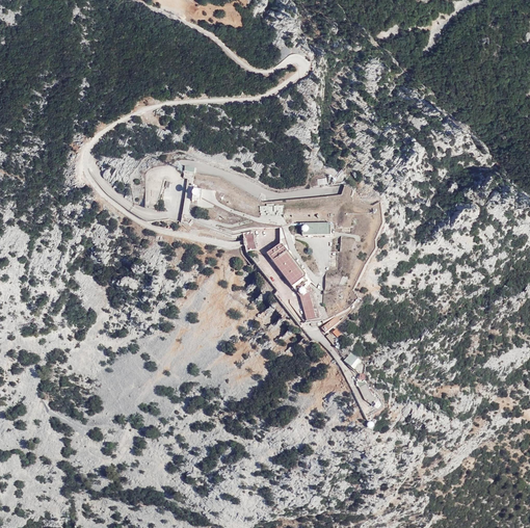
[(183,165),(181,175),(191,178),(193,167),(183,165)]
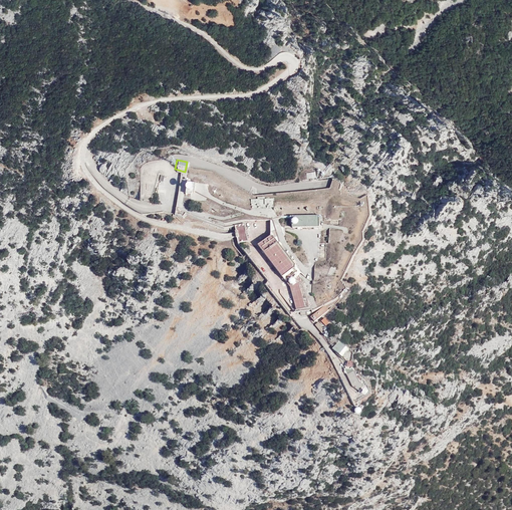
[(322,215),(291,216),(291,226),(322,225),(322,215)]
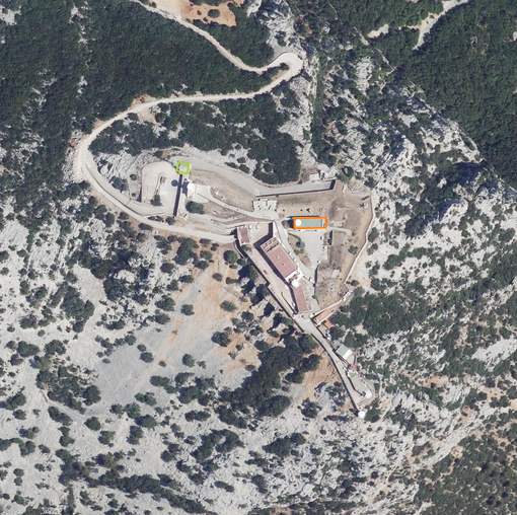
[(261,245),(268,253),(280,243),(273,235),(261,245)]
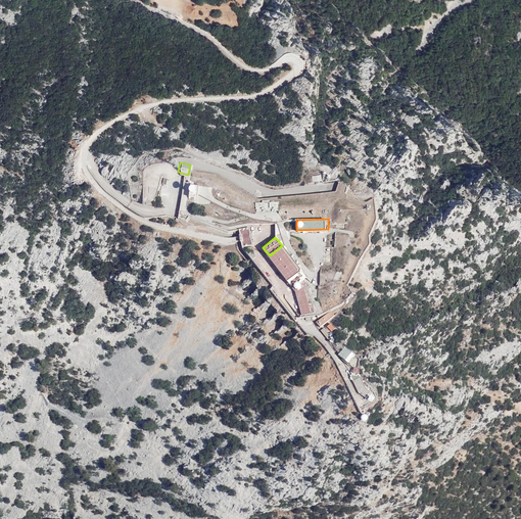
[(319,326),(333,313),(328,307),(314,320),(319,326)]
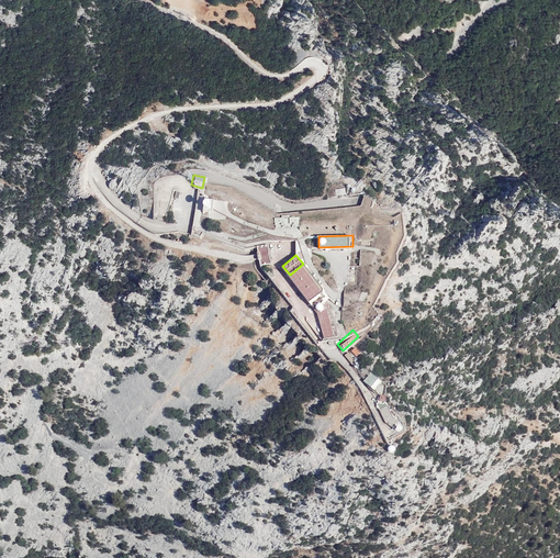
[(351,343),(347,346),(354,355),(358,352),(351,343)]
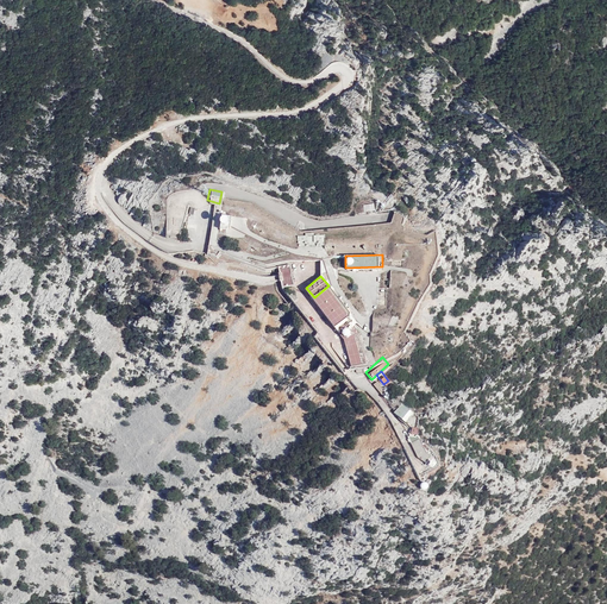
[(404,415),(411,406),(399,397),(392,407),(404,415)]
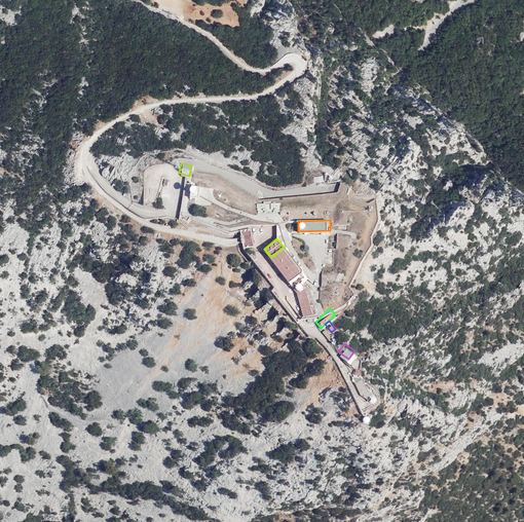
[(350,372),(360,393),(368,388),(358,369),(350,372)]
